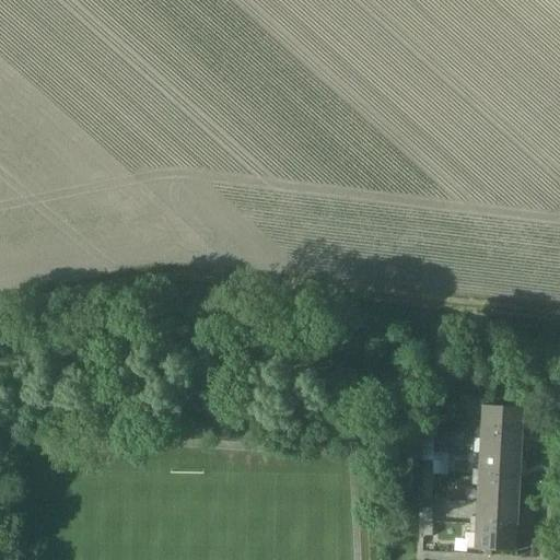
[(475,421),(475,430),(522,431),(523,407),(483,406),(483,421),(475,421)]
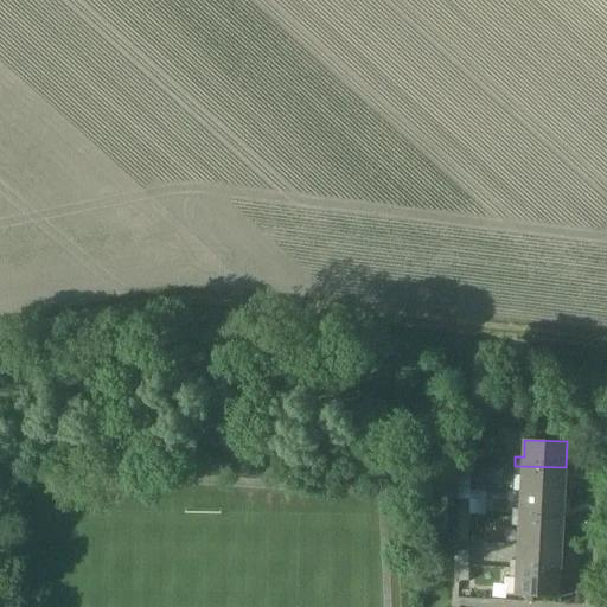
[(468,448),(458,448),(458,462),(468,462),(468,448)]
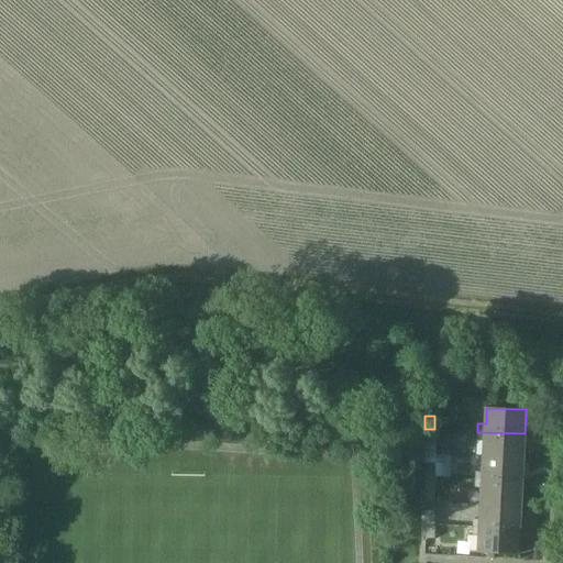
[(434,429),(424,429),(424,443),(434,443),(434,429)]
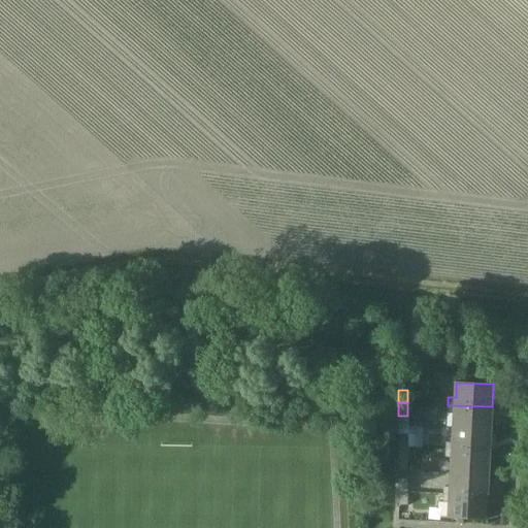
[(492,406),(448,405),(447,415),(455,415),(455,427),(492,429),(492,406)]
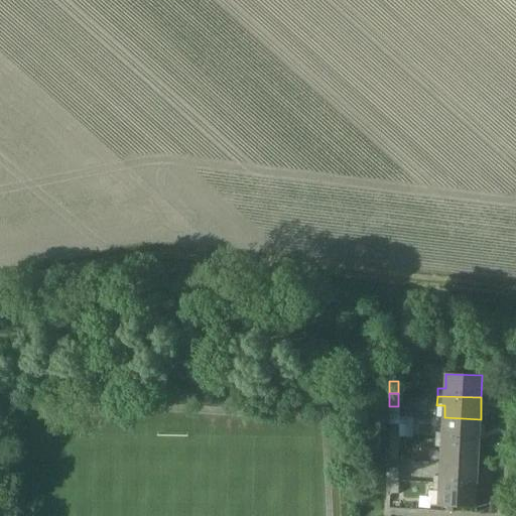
[(481,419),(444,417),(443,432),(436,432),(435,439),(480,440),(481,419)]
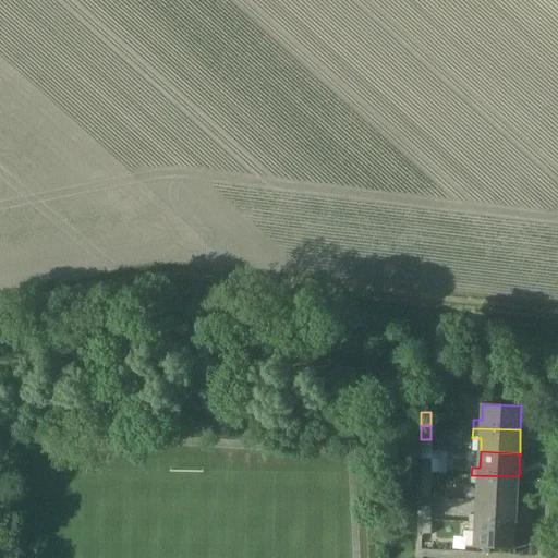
[(431,459),(421,459),(421,473),(431,473),(431,459)]
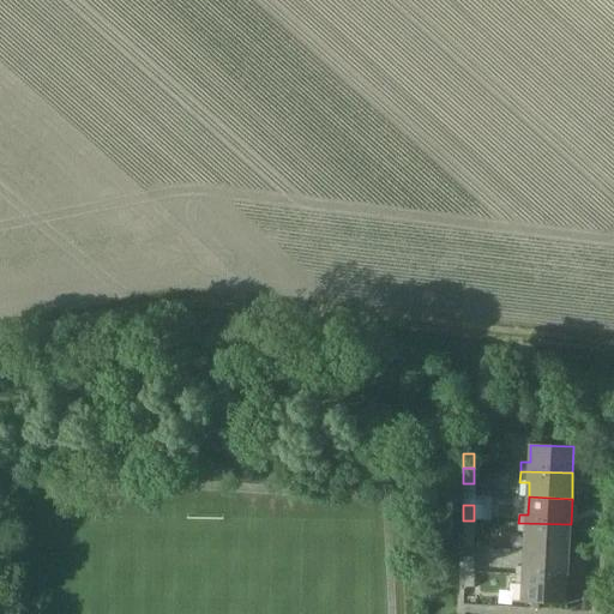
[(474,521),(463,521),(463,536),(474,535),(474,521)]
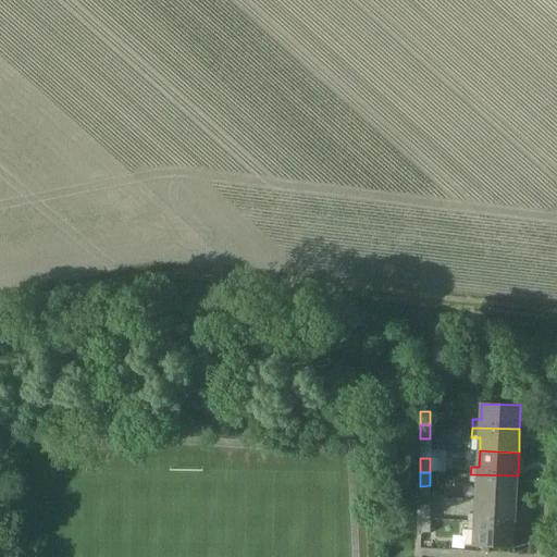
[(518,475),(470,474),(470,483),(479,484),(478,497),(517,499),(518,475)]
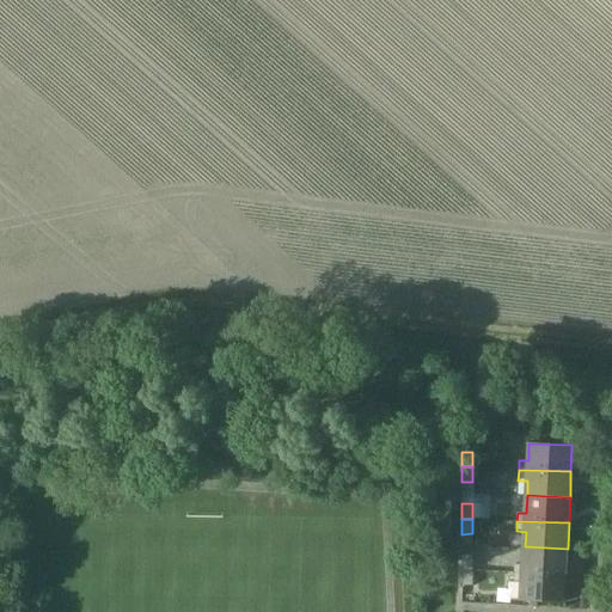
[(568,549),(525,546),(525,565),(515,564),(515,573),(567,574),(568,549)]
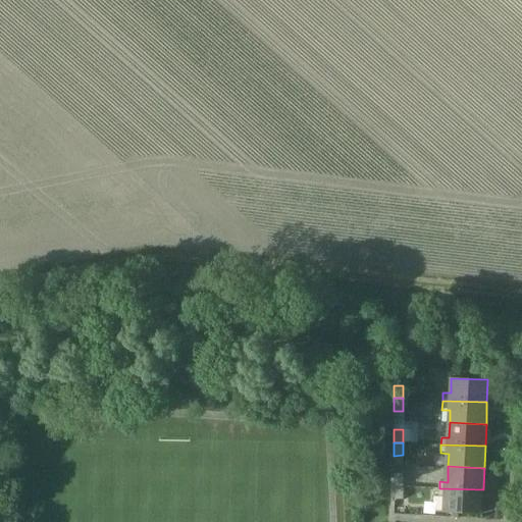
[(403,473),(394,473),(394,486),(403,486),(403,473)]
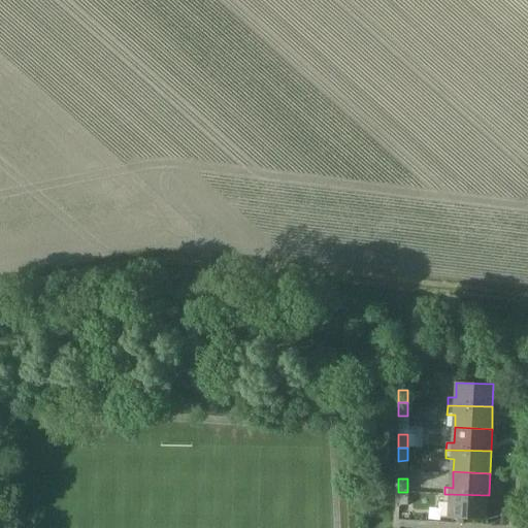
[(407,492),(398,492),(398,505),(407,505),(407,492)]
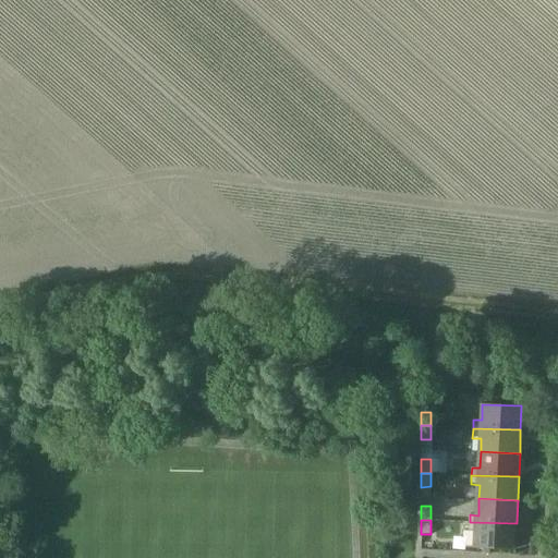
[(517,523),(470,522),(470,532),(477,533),(476,546),(516,548),(517,523)]
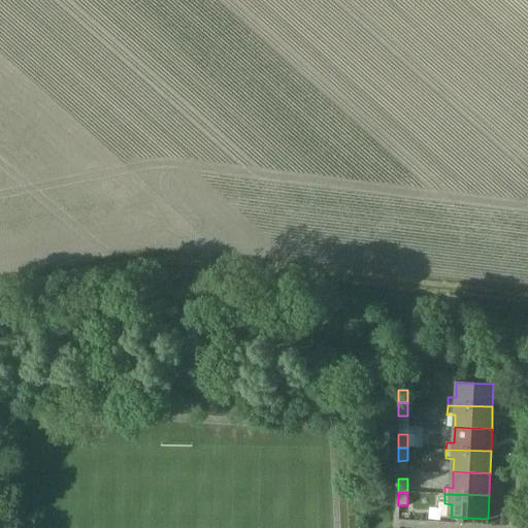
All buildings are outlined.
